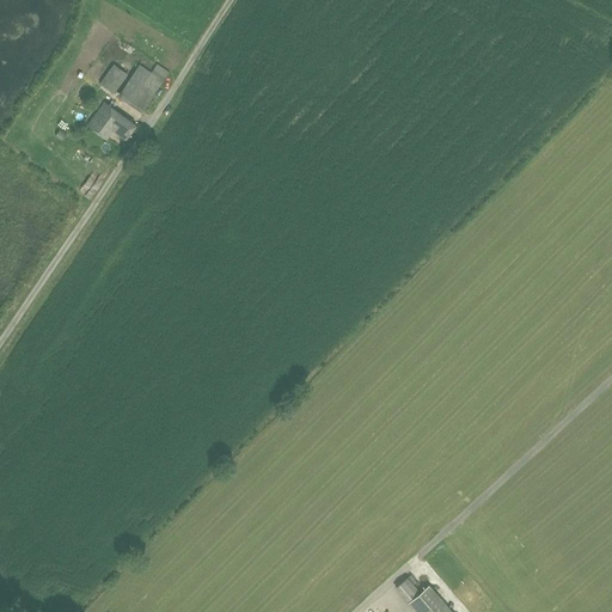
[(114,65),(101,84),(114,93),(128,74),(114,65)]
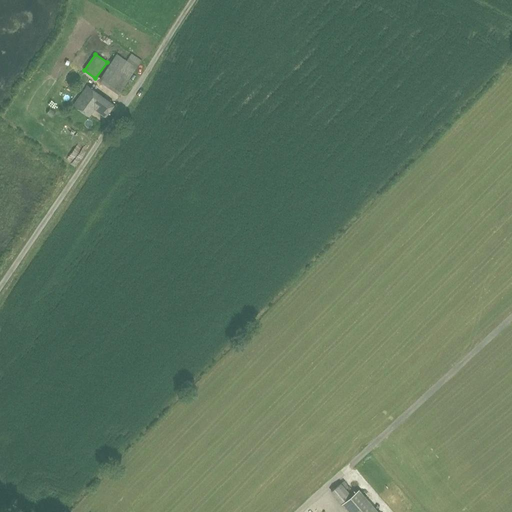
[(119,94),(136,67),(141,60),(131,54),(127,61),(116,54),(99,80),(119,94)]
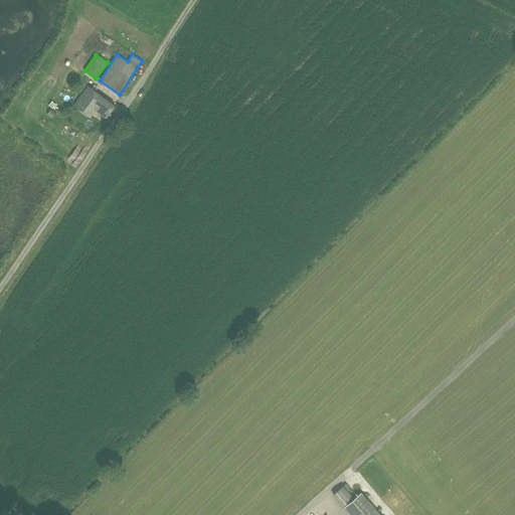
[(88,87),(73,106),(90,118),(95,111),(106,119),(115,106),(88,87)]
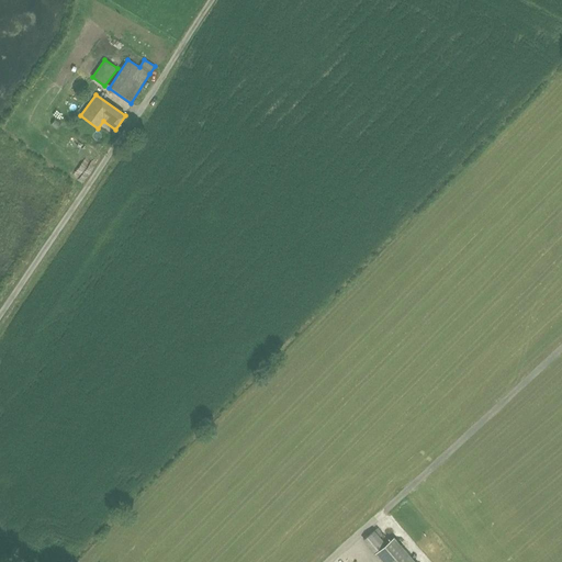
[(59,127),(64,123),(57,117),(53,122),(59,127)]
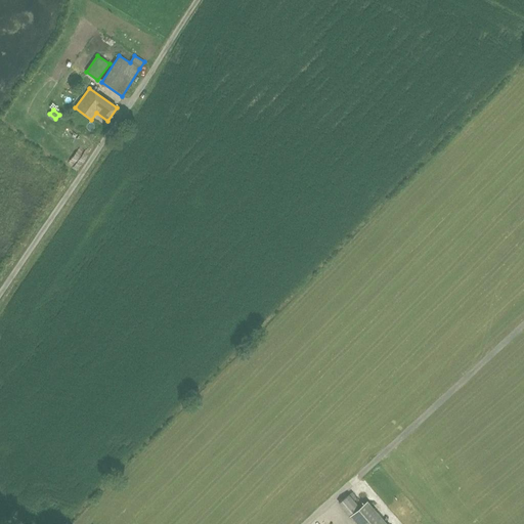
[(386,523),(373,508),(366,500),(359,507),(349,494),(339,503),(358,523),(386,523)]
